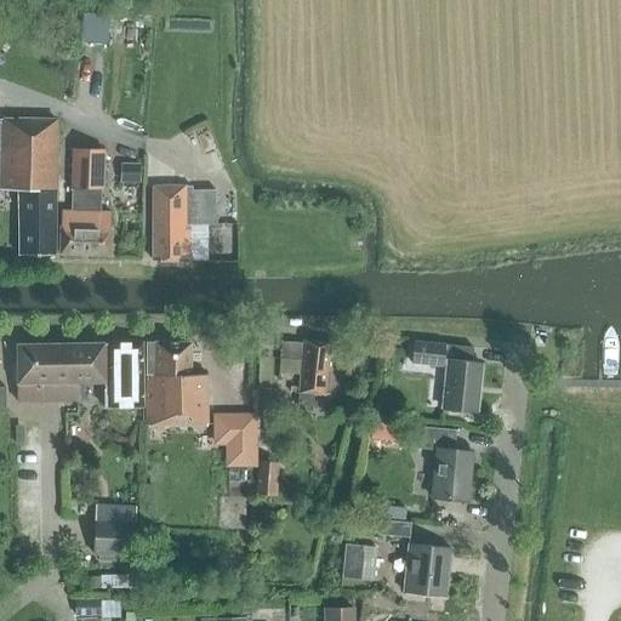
[(106,45),(108,16),(83,13),(80,43),(106,45)]
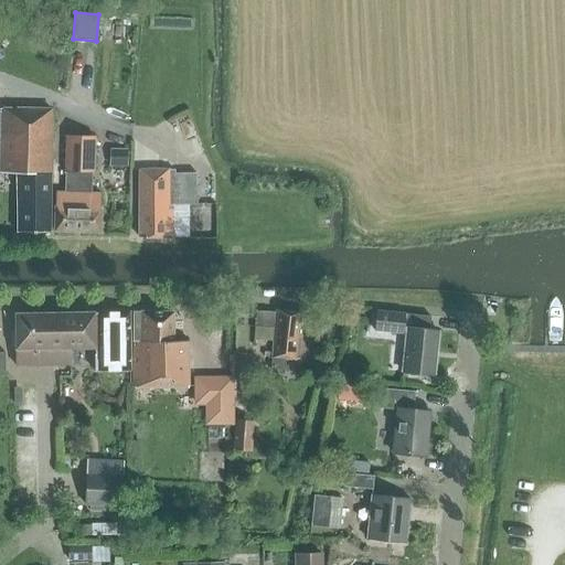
[(49,233),(51,109),(0,108),(0,172),(16,173),(17,233),(49,233)]
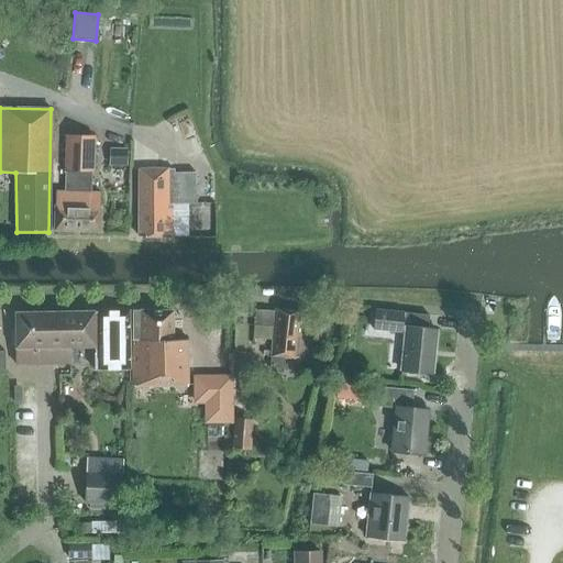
[(54,206),(53,231),(99,232),(100,207),(99,207),(100,194),(90,194),(90,189),(91,189),(94,136),(66,135),(64,192),(54,191),(54,206)]
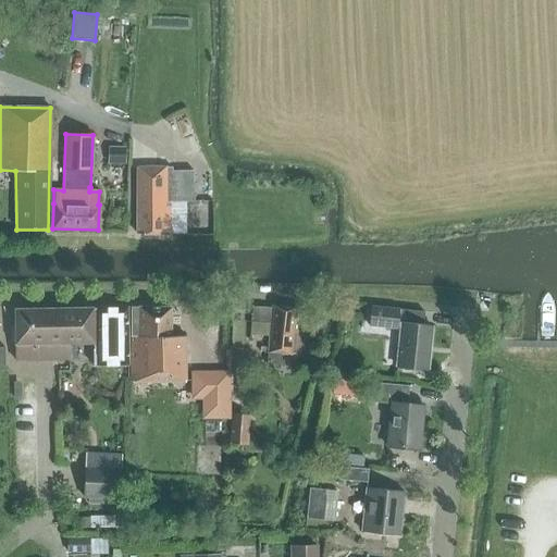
[(108,164),(125,164),(125,147),(108,147),(108,164)]
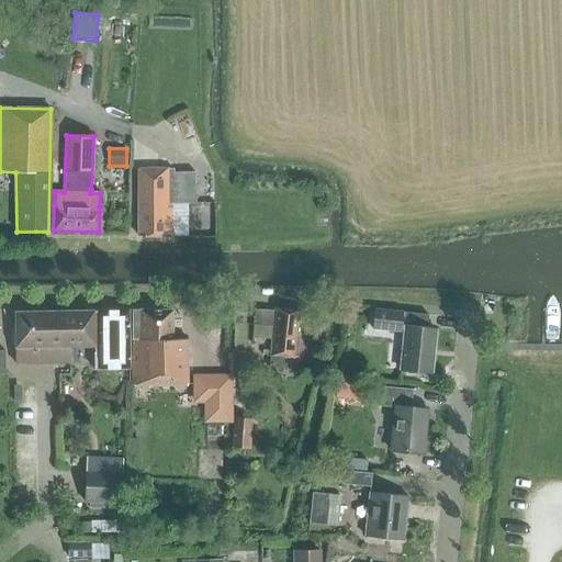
[(172,204),(194,204),(193,172),(172,173),(172,169),(137,169),(137,236),(172,236),(172,204)]
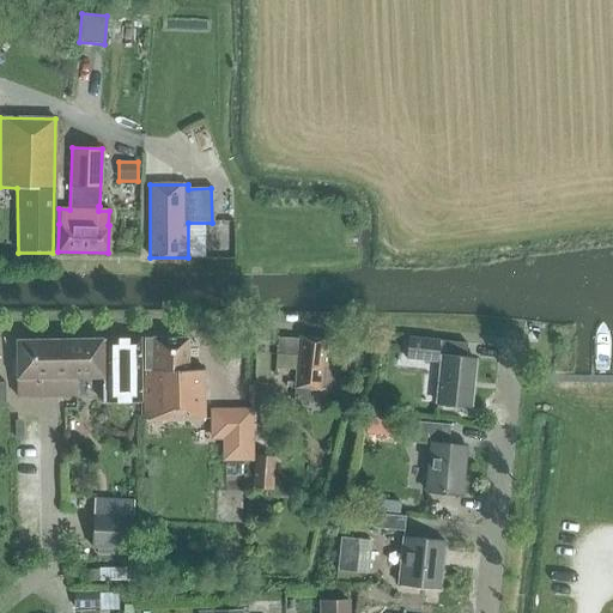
[(320,392),(326,339),(298,337),(298,340),(277,338),(275,354),(297,357),(293,389),(295,389),(293,400),(308,401),(309,389),(320,392)]
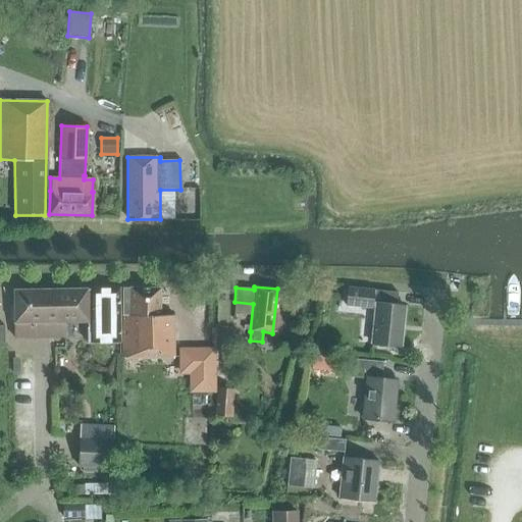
[(400,347),(404,306),(396,306),(397,293),(347,288),(346,306),(374,309),(371,345),(400,347)]
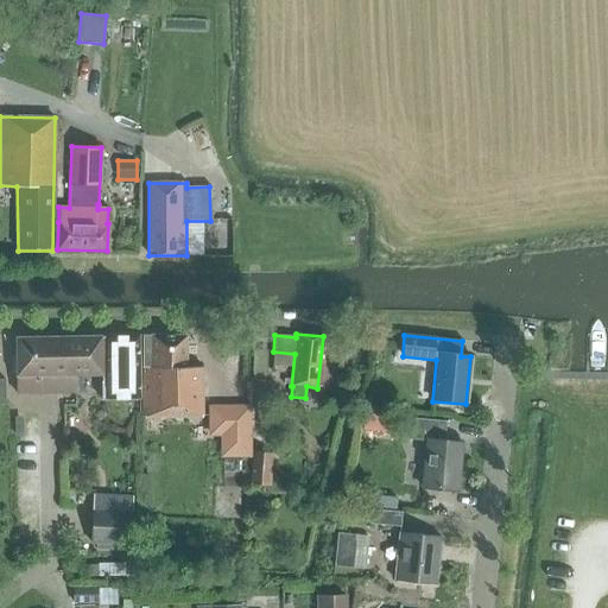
[(17,394),(50,393),(76,393),(75,375),(101,375),(101,374),(103,374),(103,336),(16,337),(16,377),(17,394)]
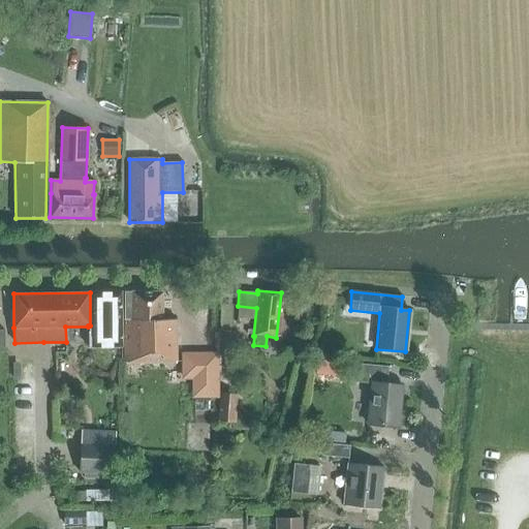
[(88,325),(88,327),(88,347),(121,347),(120,316),(120,292),(90,292),(90,325),(88,325)]
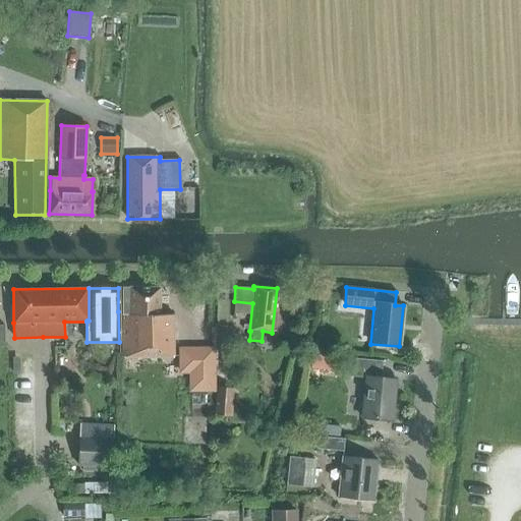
[(118,288),(118,311),(122,311),(122,357),(173,357),(173,314),(160,314),(159,288),(118,288)]
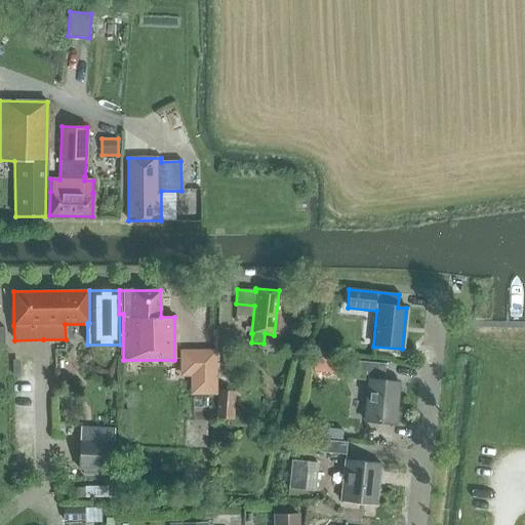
[(233,354),(235,329),(218,328),(216,353),(233,354)]
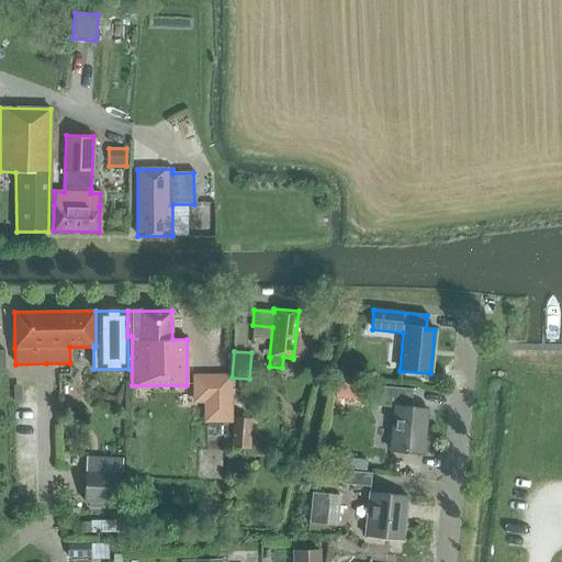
[(364,383),(337,381),(335,395),(362,398),(364,383)]
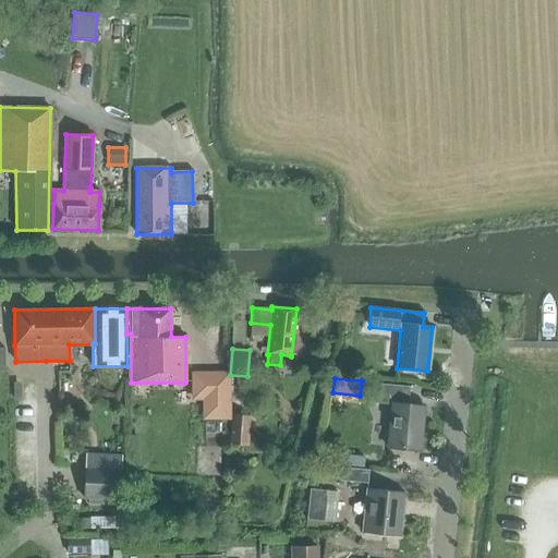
[(420,450),(424,407),(407,405),(409,387),(376,384),(374,403),(391,405),(387,447),(420,450)]
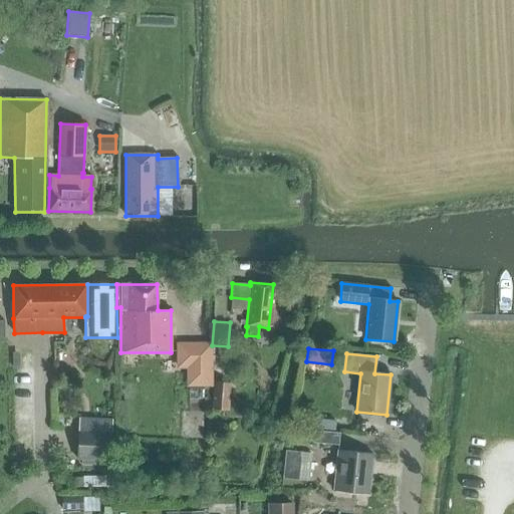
[(210,366),(192,367),(193,384),(211,384),(210,366)]
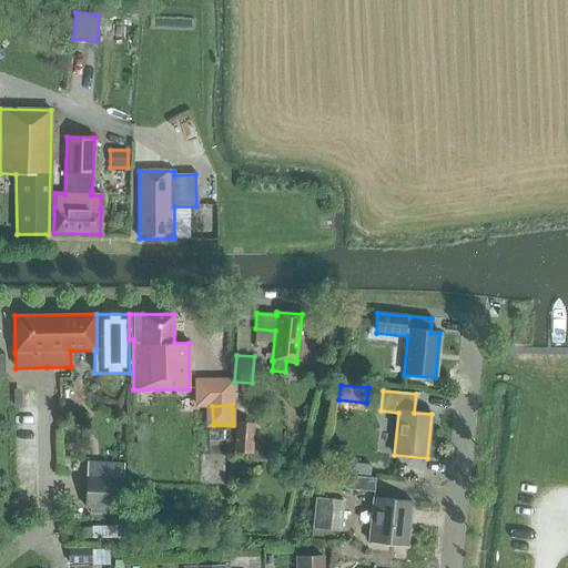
[(252,455),(254,424),(236,422),(234,453),(252,455)]
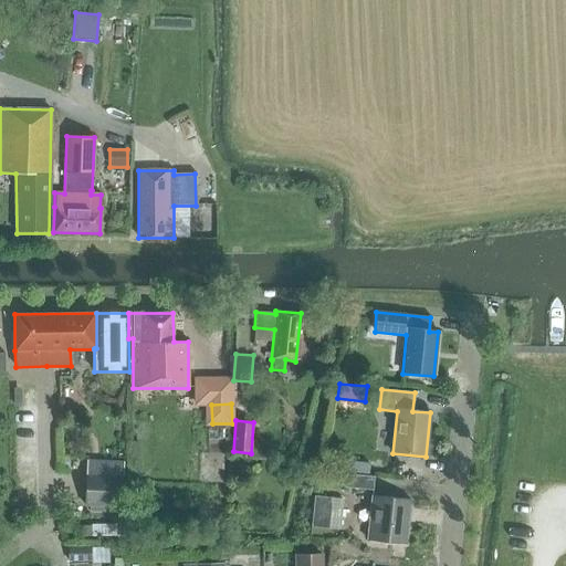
[(86,473),(84,507),(122,509),(123,475),(86,473)]
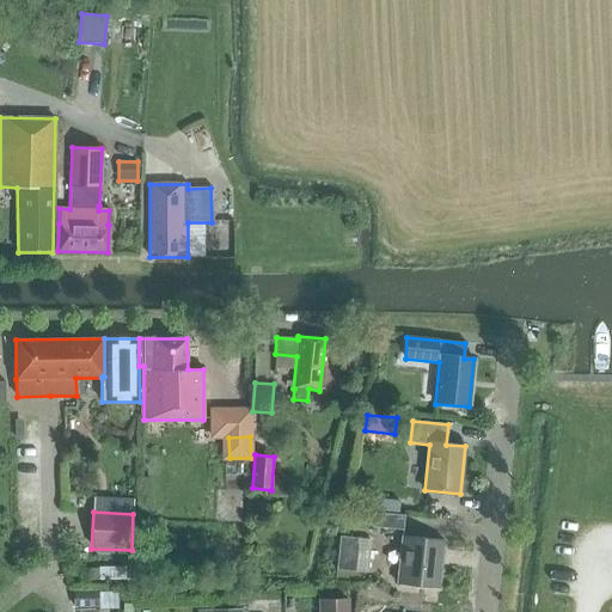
[(403,531),(404,516),(373,513),(372,527),(403,531)]
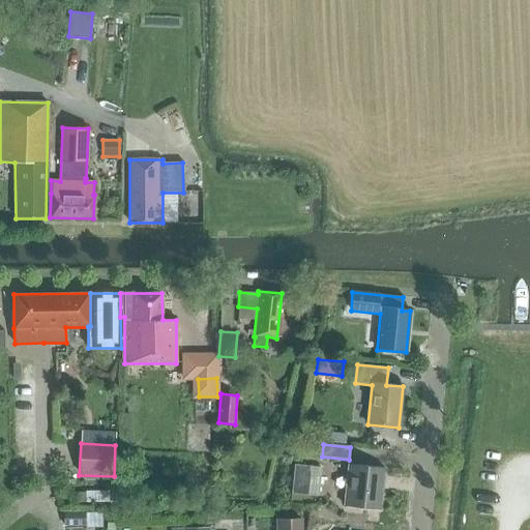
[(322,467),(295,464),(291,493),(319,496),(322,467)]
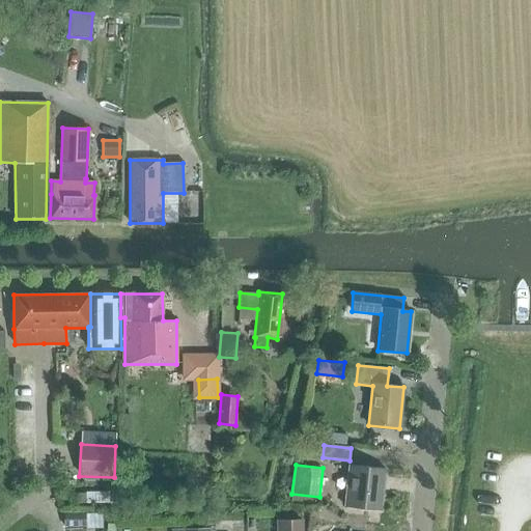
[(381,511),(385,469),(348,466),(344,507),(381,511)]
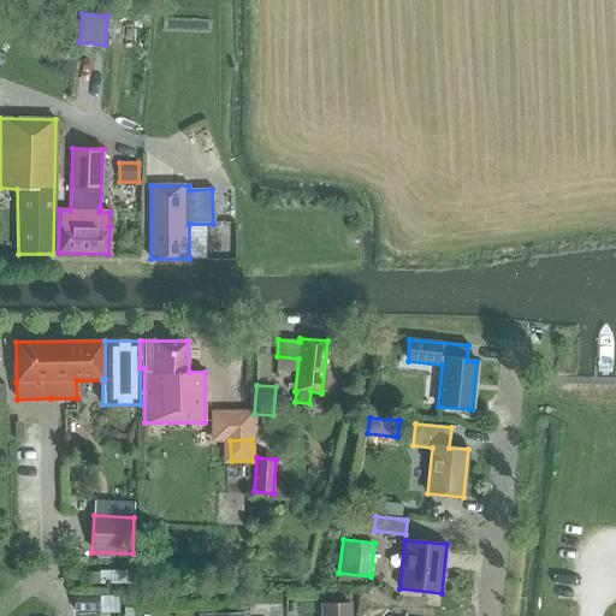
[(75,610),(99,610),(99,596),(75,597),(75,610)]
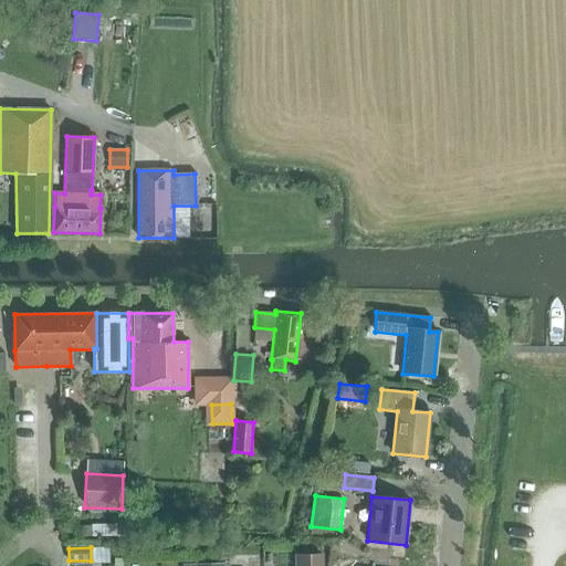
[(322,565),(322,553),(295,554),(294,565),(322,565)]
